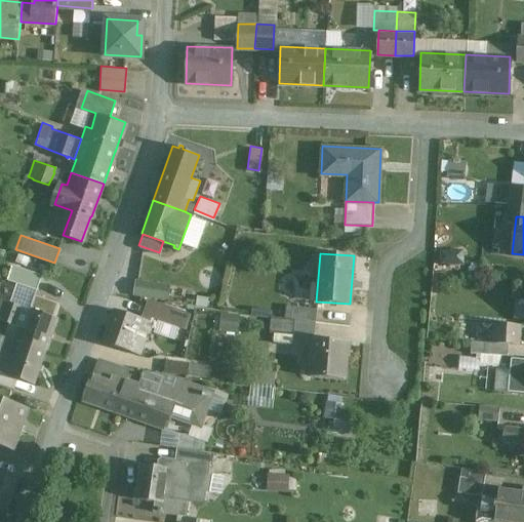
[(169,284),(136,279),(134,293),(167,298),(169,284)]
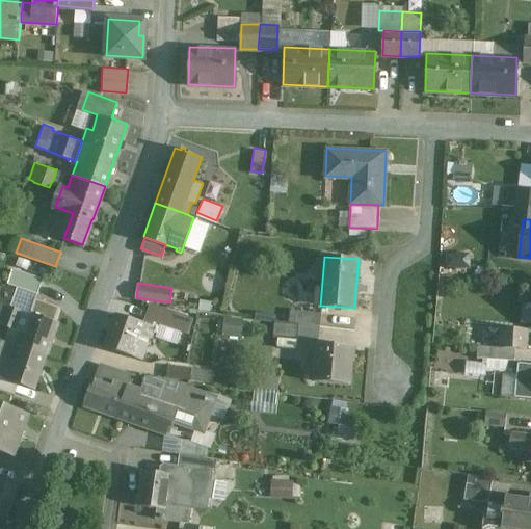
[(58,307),(33,297),(30,308),(27,307),(27,309),(29,310),(29,311),(53,319),(58,307)]
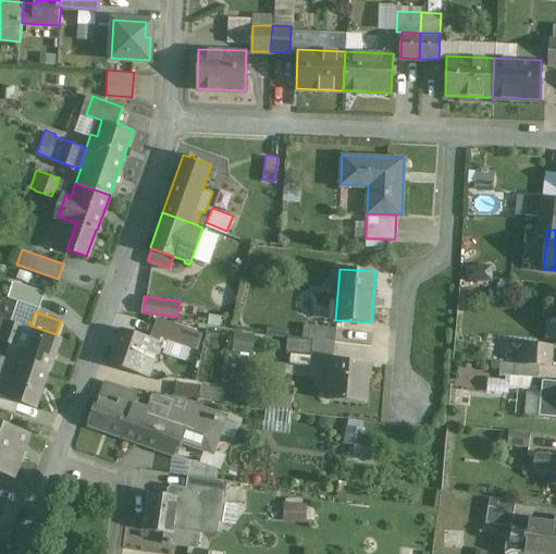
[(20,322),(0,315),(0,339),(7,342),(12,344),(20,322)]
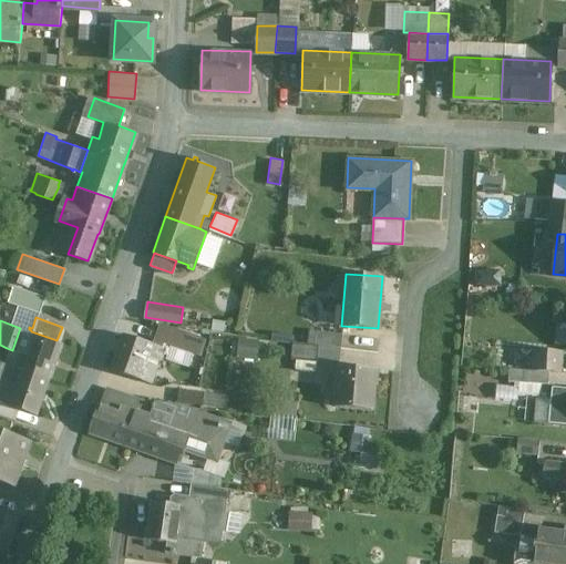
[(195,337),(170,327),(164,341),(188,351),(195,337)]
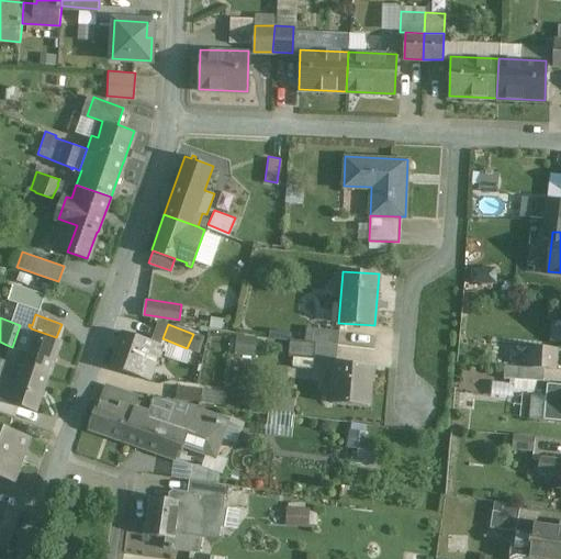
[(31,328),(20,325),(12,347),(7,345),(2,357),(13,361),(13,362),(47,375),(60,339),(56,337),(31,328)]
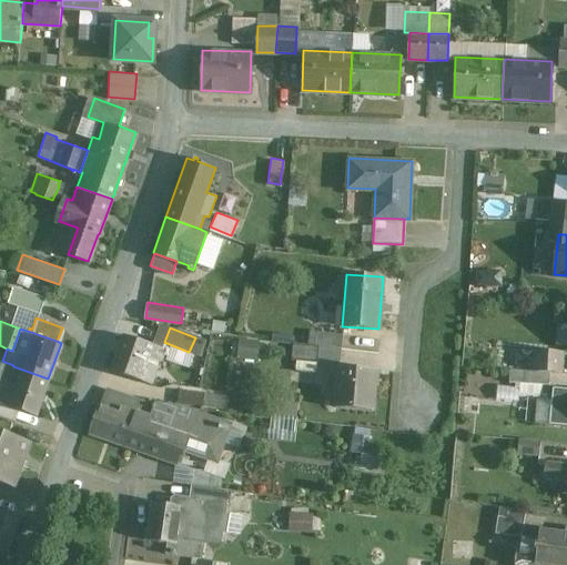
[(342,333),(316,330),(314,343),(341,346),(342,333)]
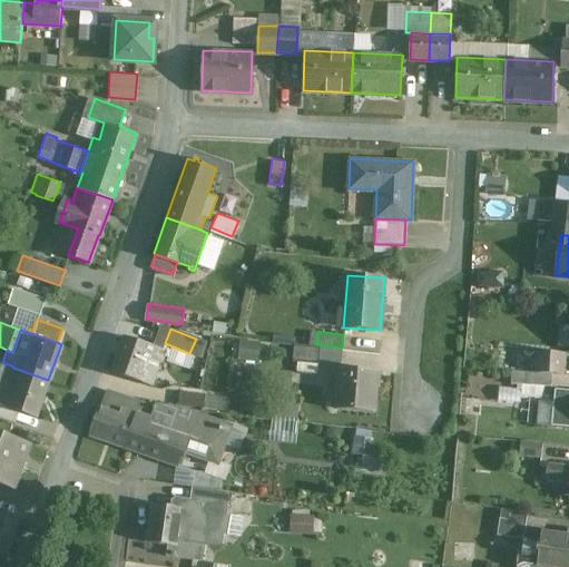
[(166,349),(124,333),(111,368),(145,380),(151,363),(160,367),(166,349)]
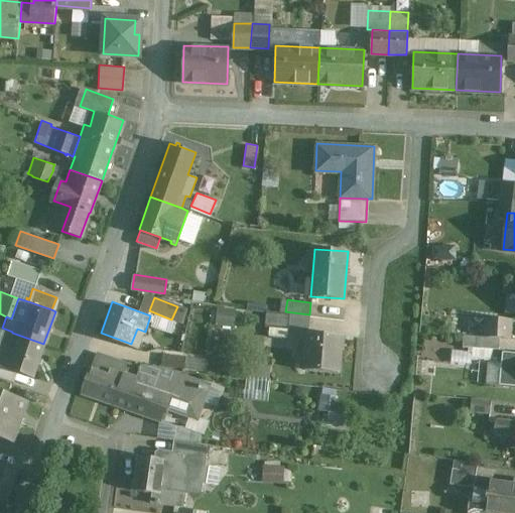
[(235,308),(207,305),(205,319),(233,323),(235,308)]
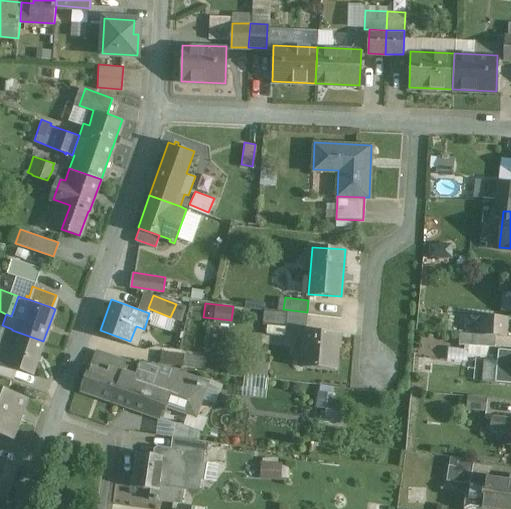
[(283,309),(265,307),(263,324),(305,329),(307,312),(283,309)]
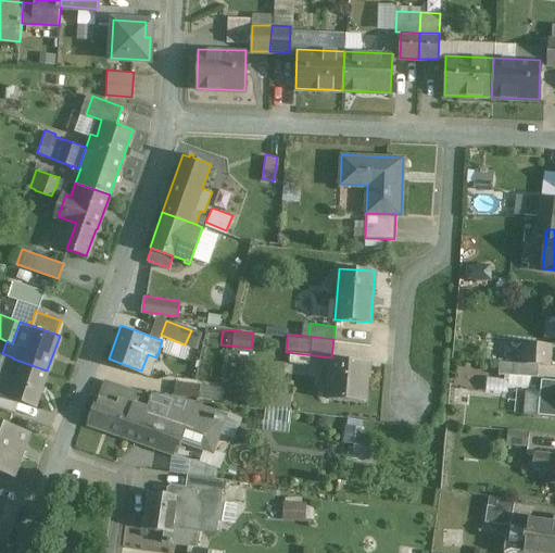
[(547,346),(522,344),(521,362),(537,363),(546,363),(547,346)]
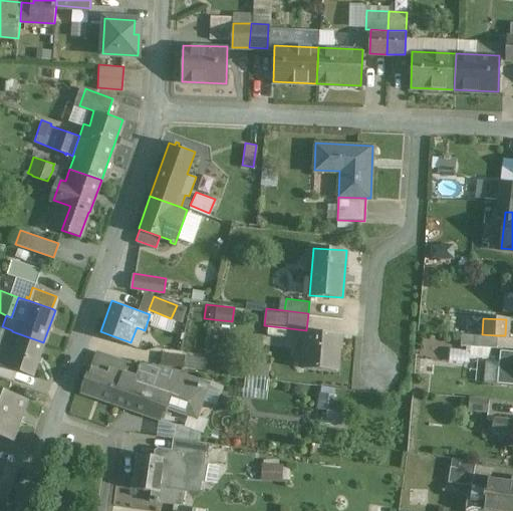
[(341,332),(307,330),(304,367),(336,369),(338,348),(340,348),(341,332)]
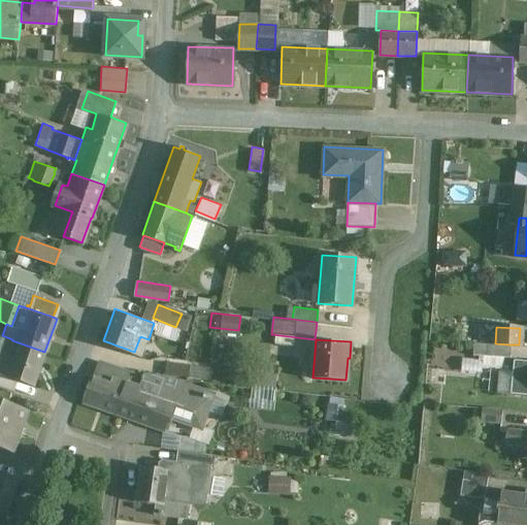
[(44,352),(12,340),(7,355),(13,357),(7,375),(33,385),(44,352)]
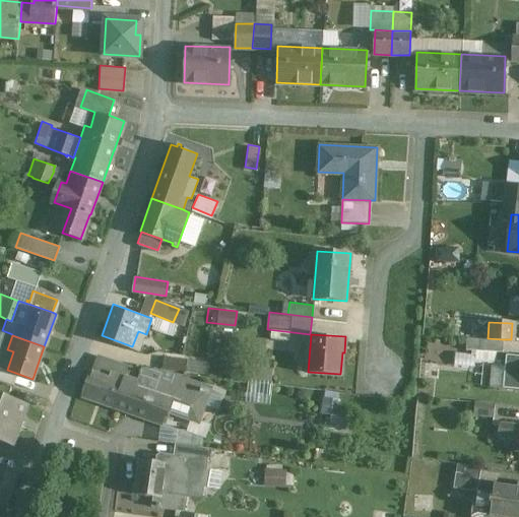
[(488,338),(465,336),(464,348),(501,350),(502,339),(488,338)]
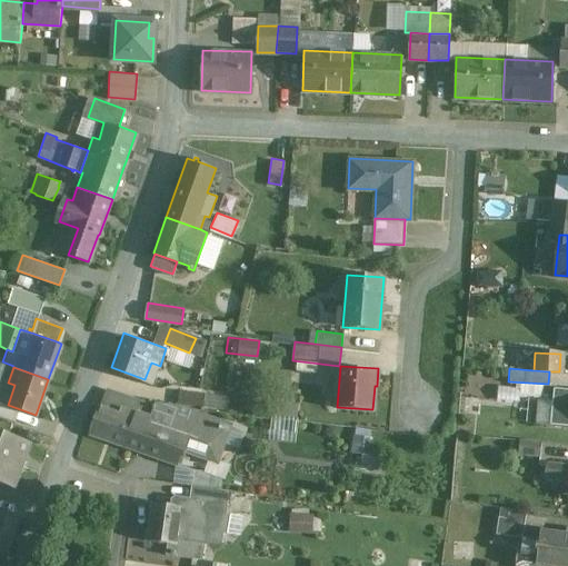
[(519,386),(497,385),(496,398),(518,399),(519,386)]
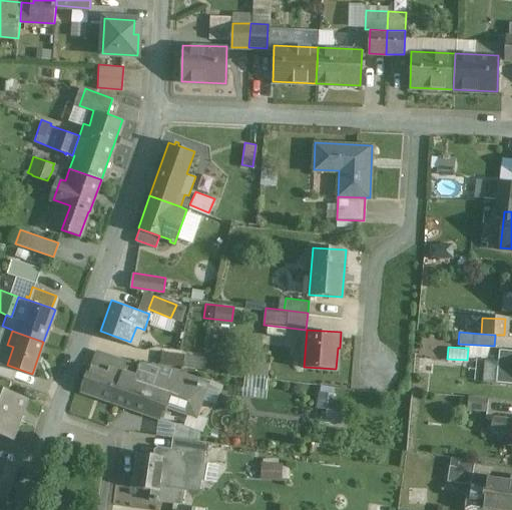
[(126,360),(95,350),(89,365),(88,365),(79,390),(111,401),(126,360)]
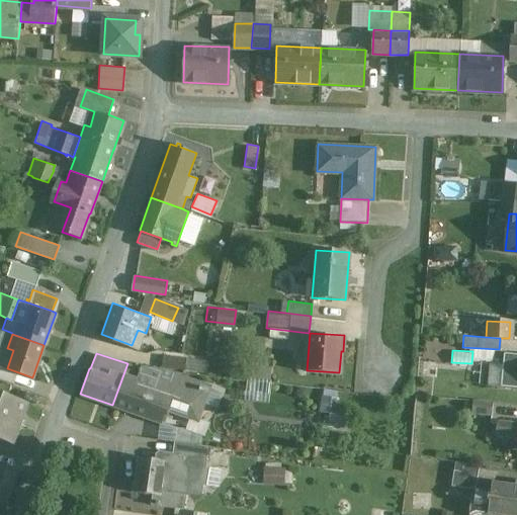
[(516,354),(502,353),(501,364),(488,363),(486,384),(499,385),(499,387),(516,388),(516,354)]
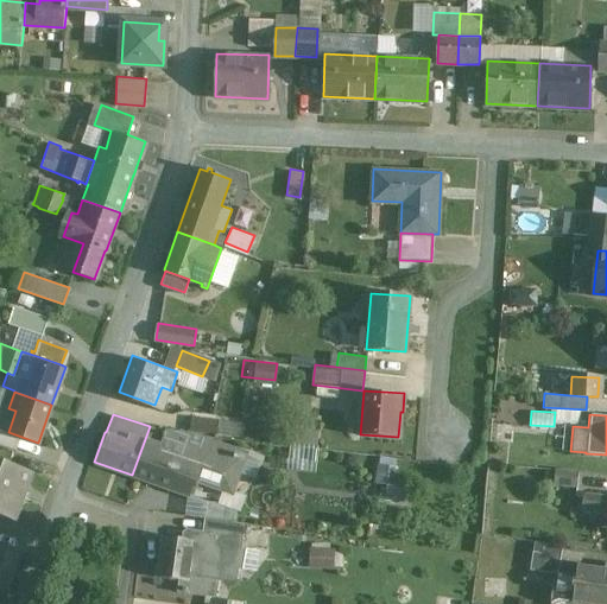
[(242,426),(193,420),(191,431),(241,437),(242,426)]
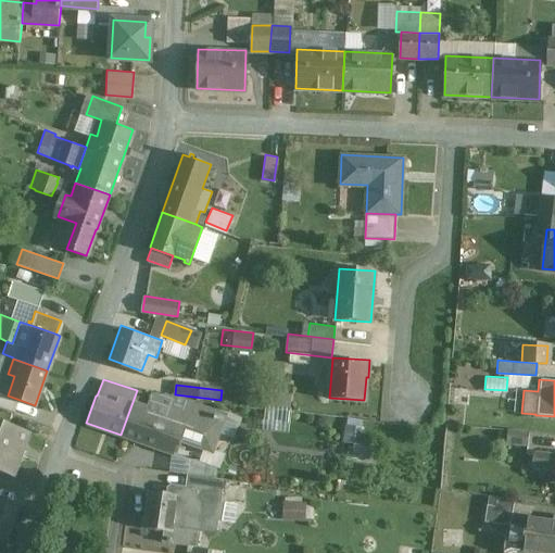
[(224,415),(168,404),(167,407),(158,403),(161,394),(151,393),(151,396),(137,390),(121,435),(172,453),(178,438),(204,448),(213,420),(222,422),(224,415)]
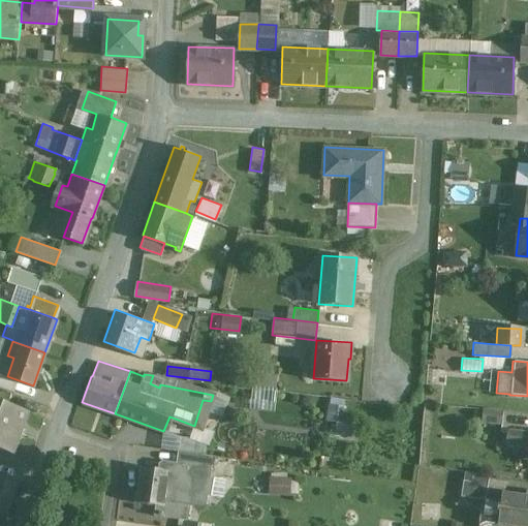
[(276,390),(254,388),(253,399),(275,402),(276,390)]
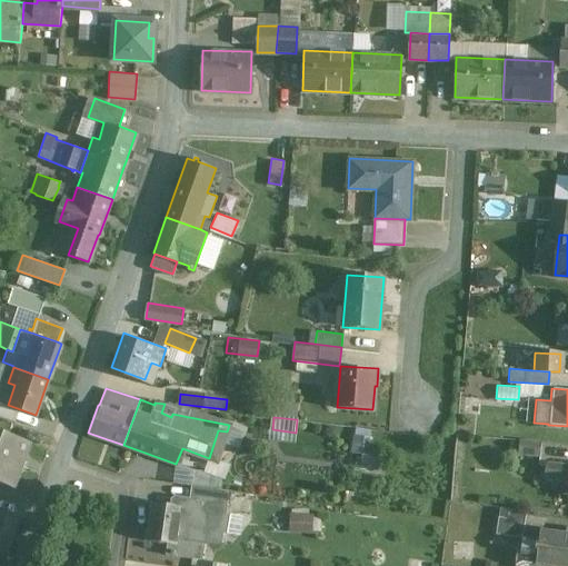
[(350,449),(365,453),(362,464),(377,466),(381,446),(366,443),(369,428),(355,425),(350,449)]
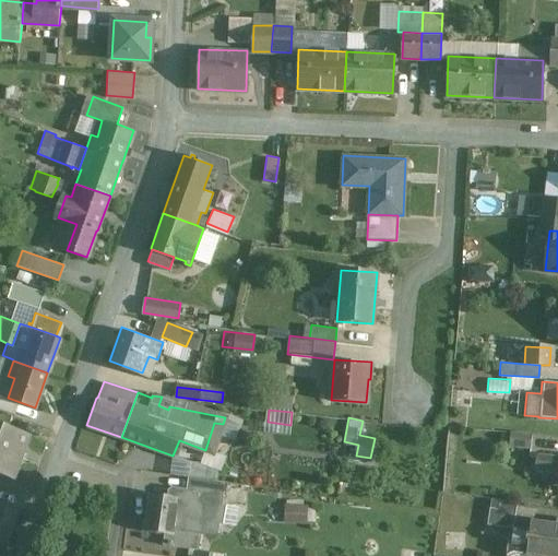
[(25,433),(0,423),(0,472),(10,476),(18,456),(16,456),(24,434),(25,435),(25,433)]
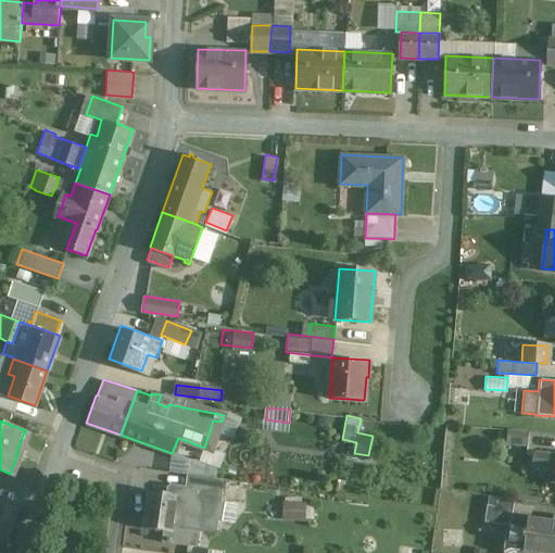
[(527,432),(507,430),(506,441),(526,443),(527,432)]
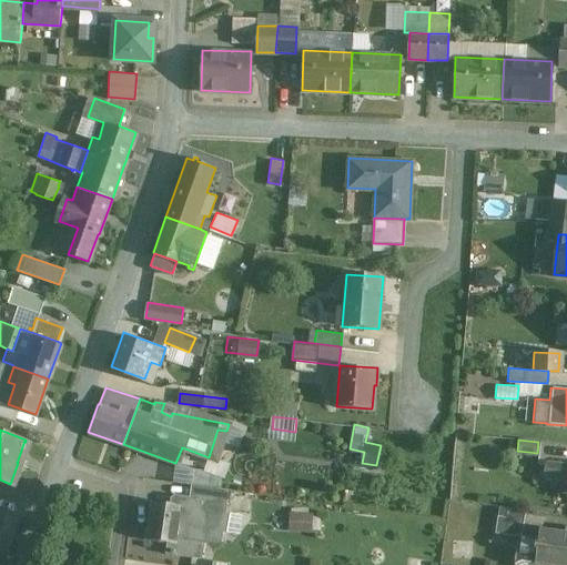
[(536,462),(522,460),(520,471),(535,473),(536,462)]
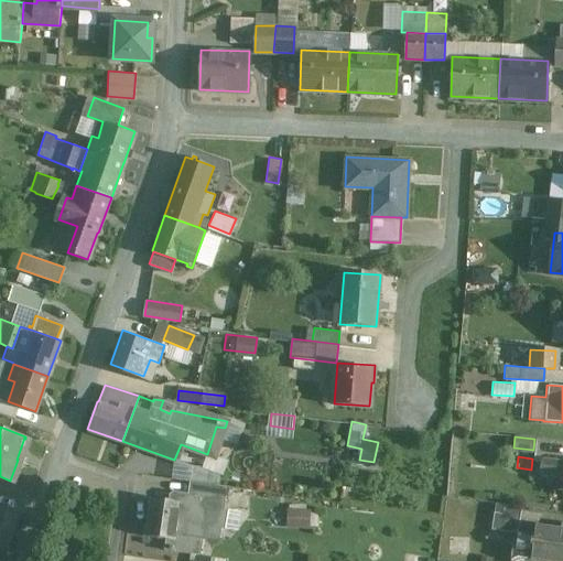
[(562,460),(541,459),(540,472),(562,474),(562,460)]
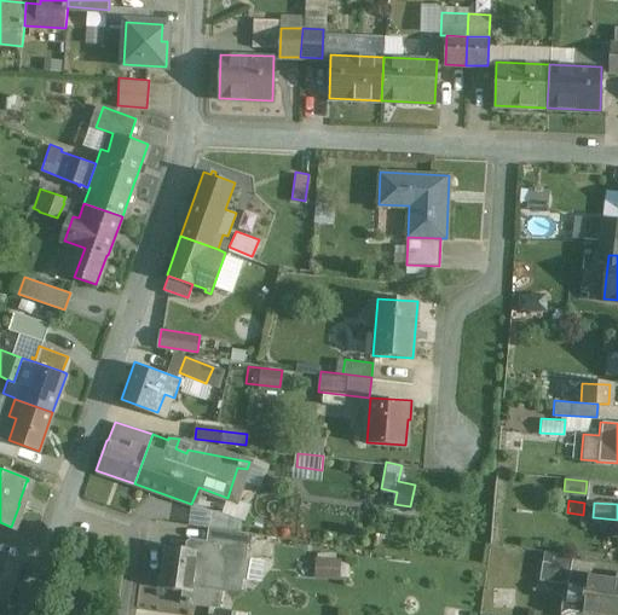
[(241,514),(209,510),(207,526),(208,527),(238,531),(241,514)]
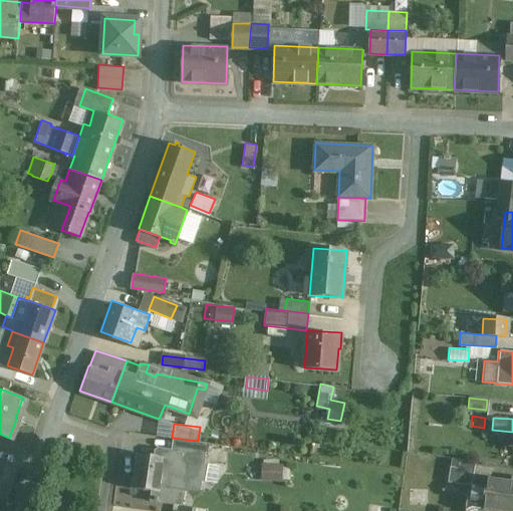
[(198,441),(173,438),(171,451),(171,452),(204,456),(204,454),(206,455),(208,443),(207,443),(198,441)]
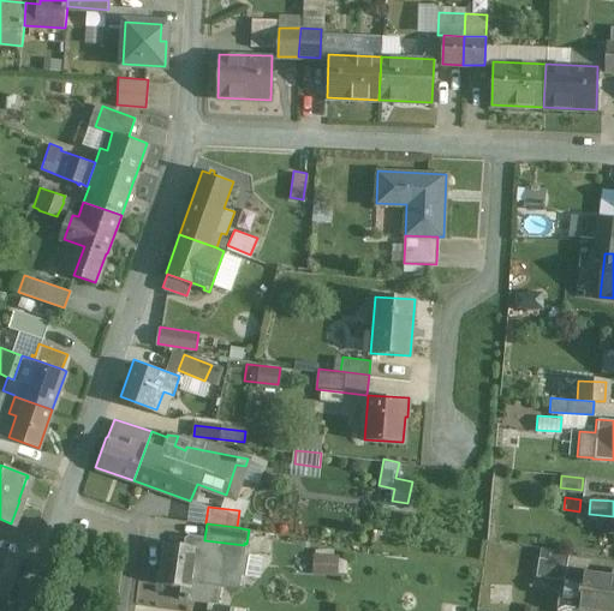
[(244,545),(204,540),(204,539),(200,538),(196,541),(195,546),(165,541),(159,582),(179,586),(178,597),(208,601),(212,579),(238,583),(239,574),(244,571),(246,556),(243,552),(244,545)]
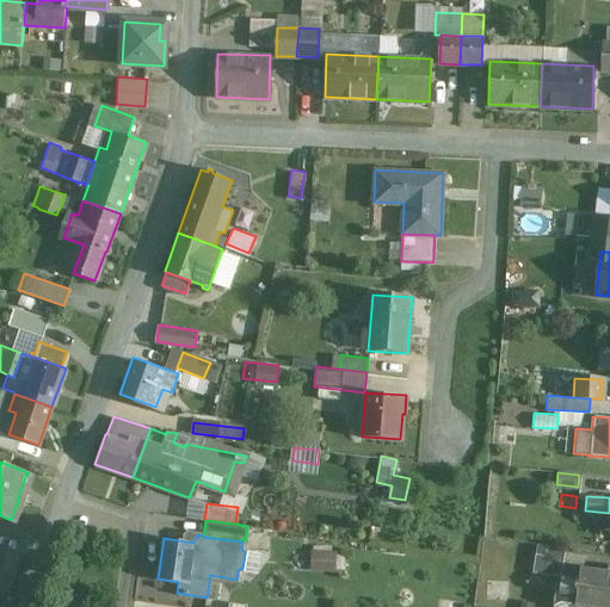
[(565,547),(536,543),(533,571),(560,576),(561,575),(565,547)]
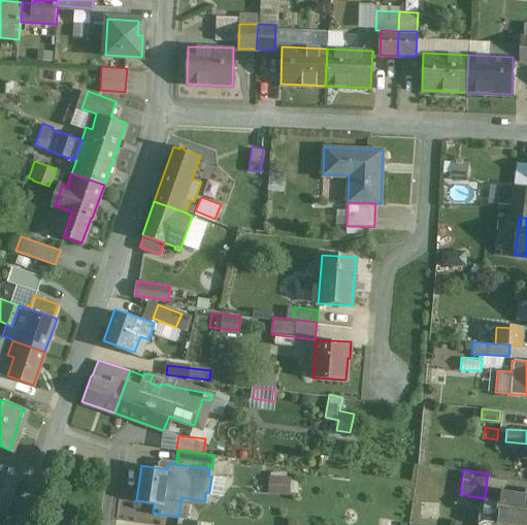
[(271,492),(291,490),(290,474),(270,476),(271,492)]
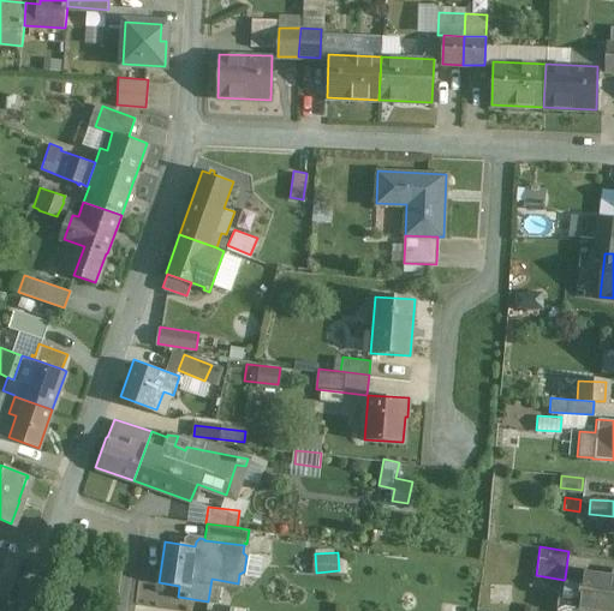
[(613,610),(613,574),(610,574),(610,576),(582,571),(580,581),(565,579),(564,580),(580,582),(577,606),(577,607),(592,610),(602,610),(613,610)]
